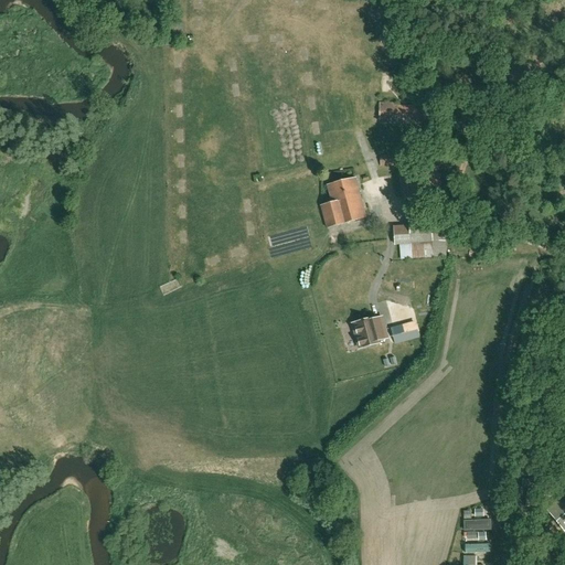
[(380,105),(379,120),(390,120),(390,116),(406,117),(406,120),(422,121),(422,118),(429,118),(429,108),(395,108),(395,105),(380,105)]
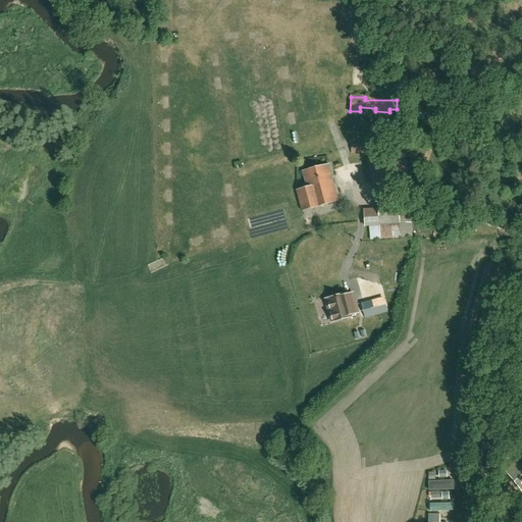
[(363,153),(363,144),(351,145),(352,154),(363,153)]
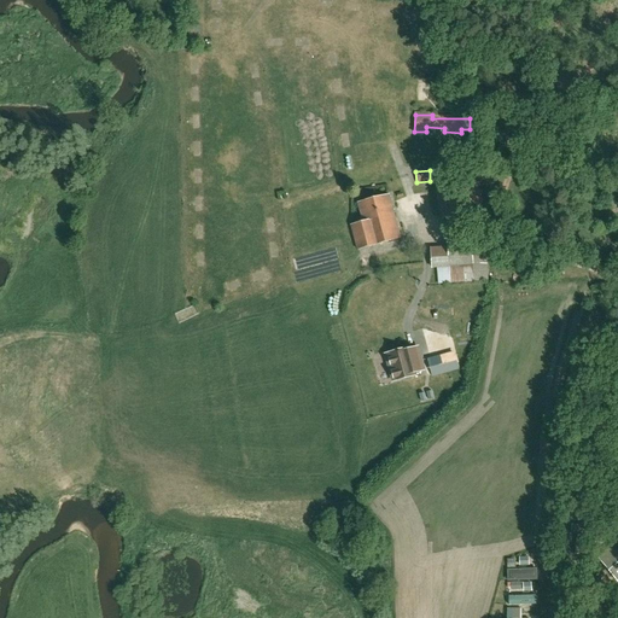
[(459,186),(437,190),(443,219),(482,211),(477,186),(484,185),(483,175),(458,179),(459,186)]
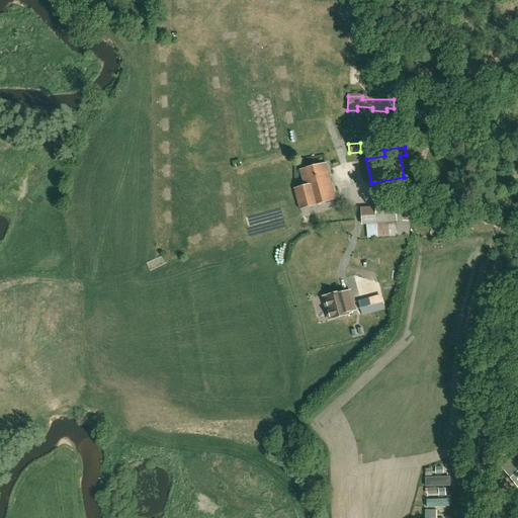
[(336,199),(326,164),(300,170),(305,186),(294,189),(299,209),(336,199)]
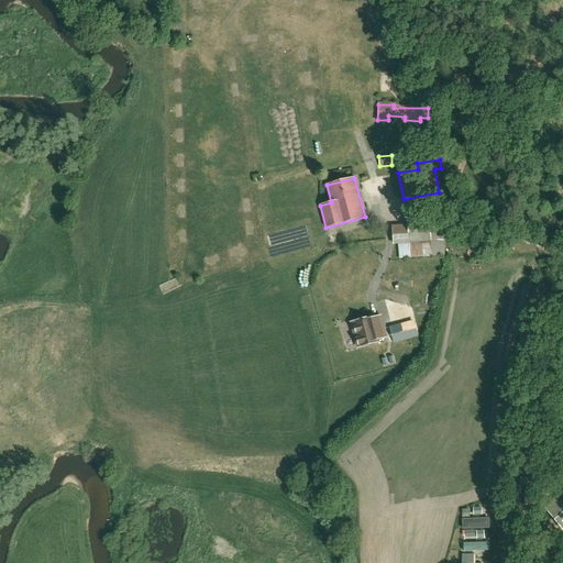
[(400,258),(446,256),(444,225),(434,225),(434,219),(394,221),(395,245),(399,244),(400,258)]
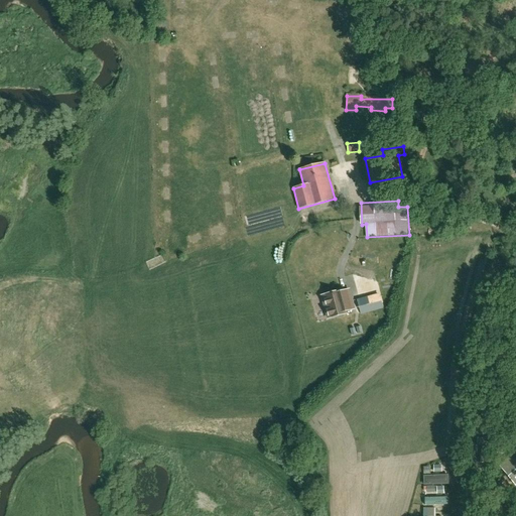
[(249,236),(285,226),(279,206),(243,216),(249,236)]
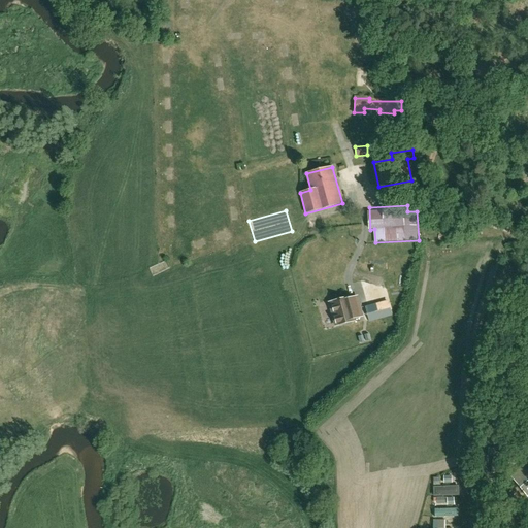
[(357,295),(332,302),(332,304),(331,306),(336,326),(355,321),(354,319),(362,316),(357,295)]
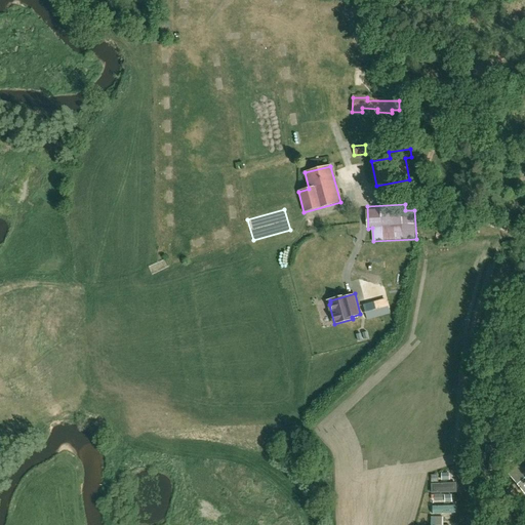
[(521,345),(524,337),(500,329),(498,336),(521,345)]
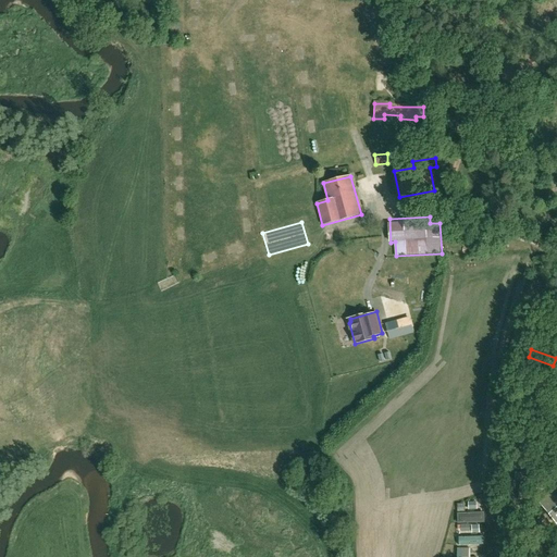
[(519,413),(517,421),(527,423),(528,415),(519,413)]
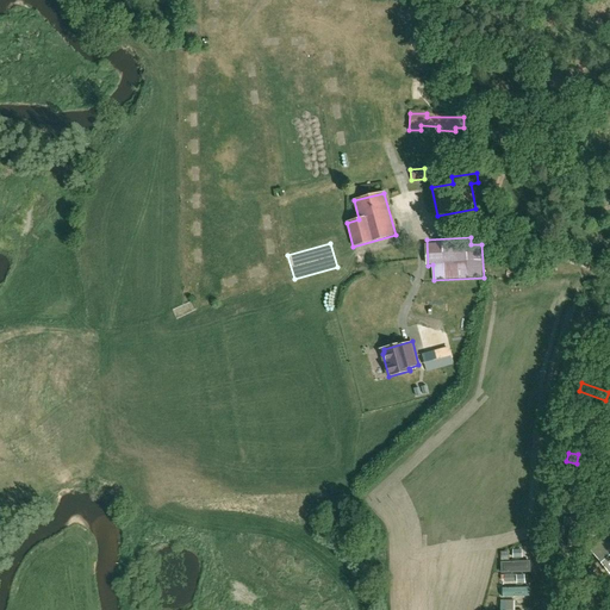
[(556,505),(555,512),(571,515),(571,512),(572,509),(572,508),(556,505)]
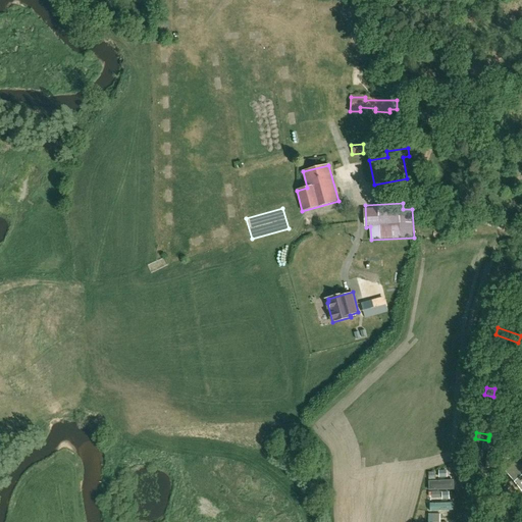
[(521,458),(505,472),(521,492),(521,491),(521,458)]
